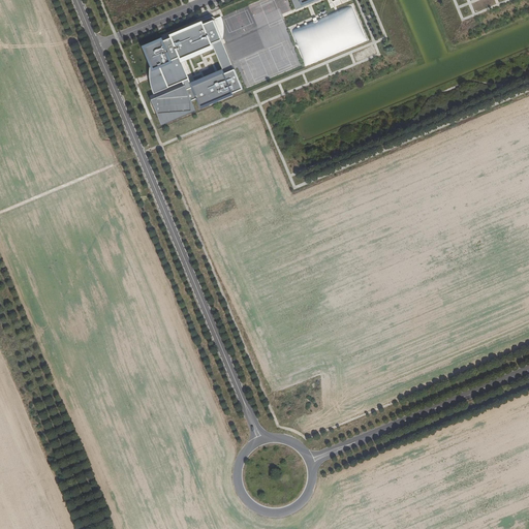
[(312,0),(303,4),(300,0),(291,0),(297,9),(314,2),(313,0),(312,0)]
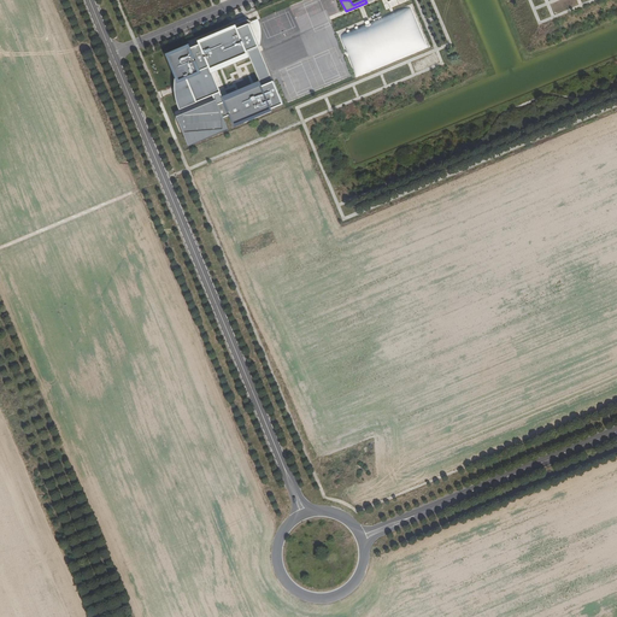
[(425,48),(410,9),(341,36),(357,77),(425,48)]
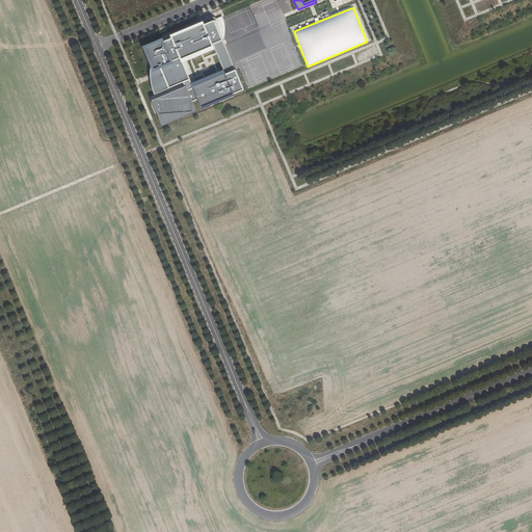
[(203,21),(204,22),(206,25),(215,21),(223,41),(224,37),(224,33),(224,28),(223,22),(222,17),(216,19),(215,18),(214,18),(213,17),(212,18),(203,21)]
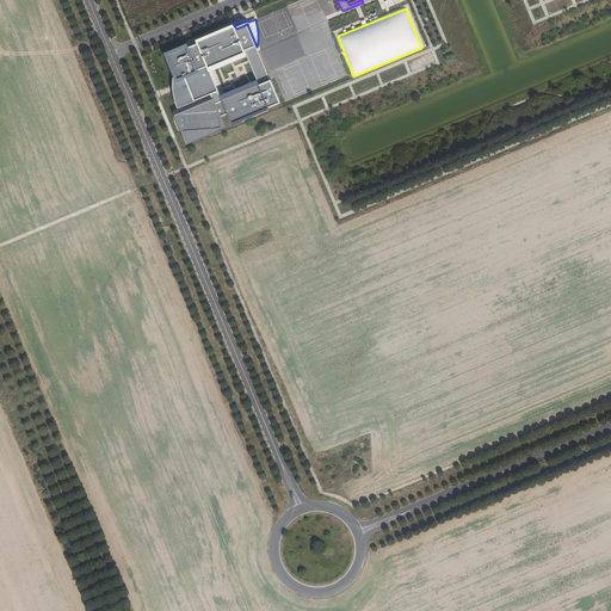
[(218,91),(211,73),(248,56),(246,51),(255,47),(257,47),(247,24),(236,29),(234,25),(197,41),(198,44),(190,48),(189,43),(186,44),(165,55),(174,76),(173,84),(174,96),(176,100),(178,109),(218,91)]
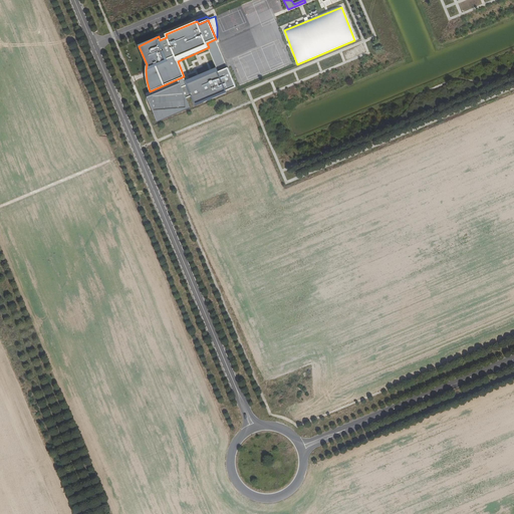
[(228,67),(215,39),(207,43),(209,47),(217,67),(219,72),(228,67)]
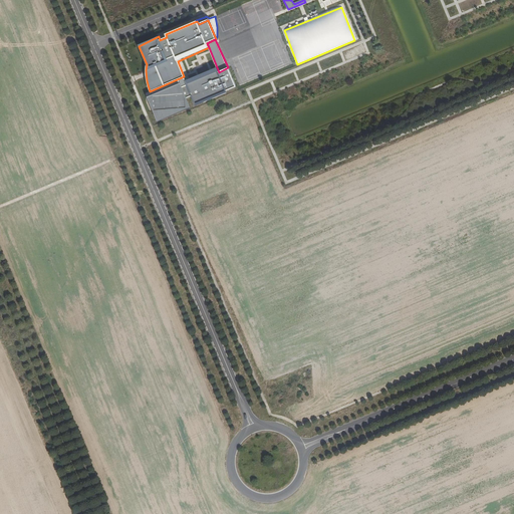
[(226,90),(236,86),(228,67),(219,72),(217,67),(187,80),(197,104),(227,92),(226,90)]
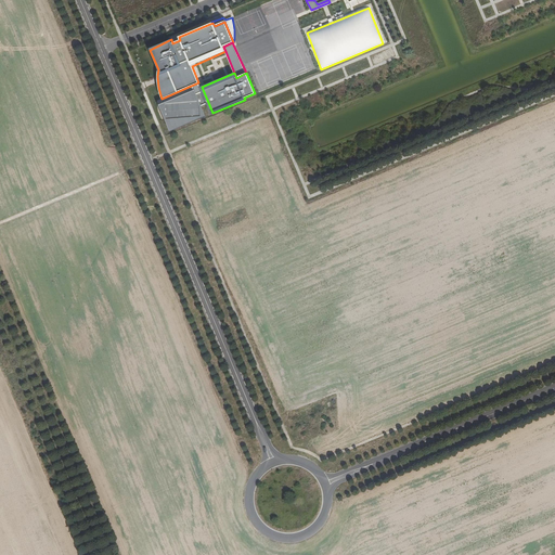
[(206,116),(195,90),(159,105),(171,132),(206,116)]
